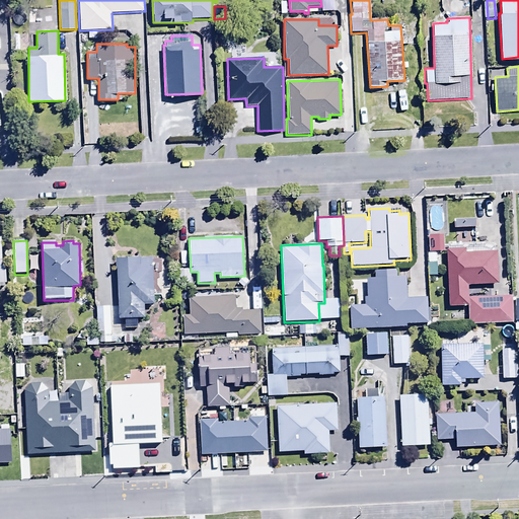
[(493,243),(446,244),(448,306),(467,306),(467,325),(513,323),(512,297),(468,299),(467,285),(498,284),(496,250),(493,250),(493,243)]
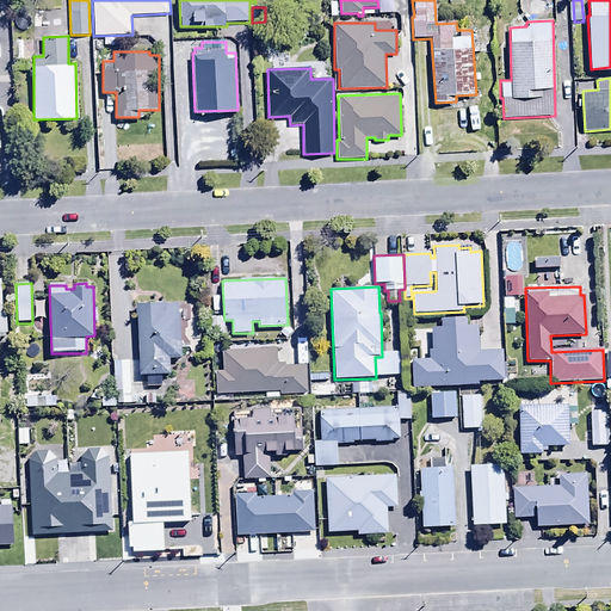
[(180,302),(137,304),(140,376),(170,375),(168,358),(183,358),(180,302)]
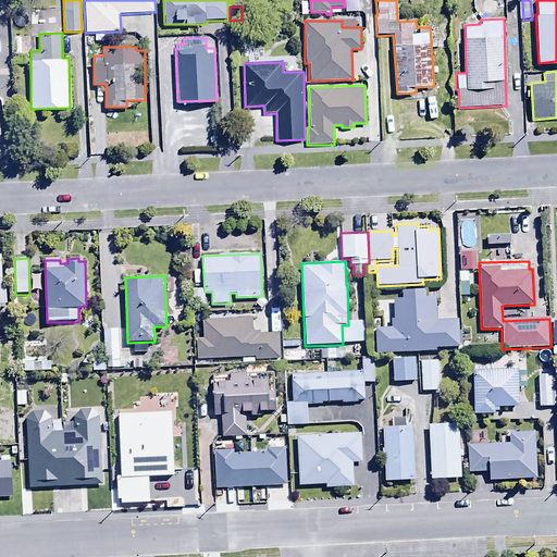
[(375,330),(376,353),(436,351),(435,347),(461,346),(461,332),(458,332),(458,319),(437,320),(436,297),(425,297),(425,288),(403,289),(403,298),(394,298),(394,320),(391,320),(391,329),(375,330)]
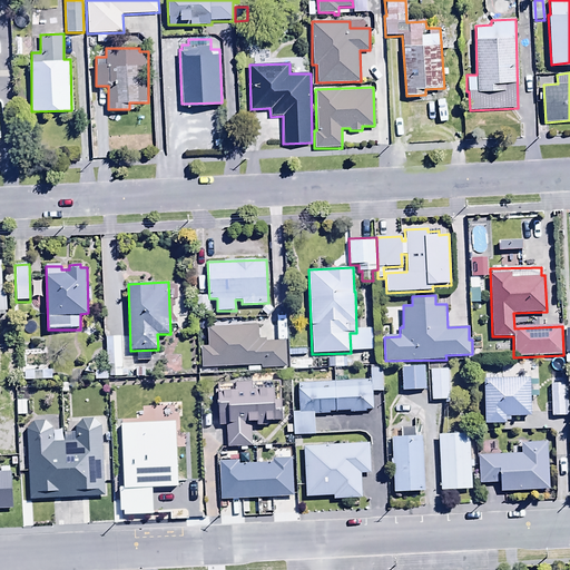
[(257,325),(207,327),(207,346),(200,346),(200,367),(262,365),(262,371),(288,370),(287,341),(266,342),(266,340),(258,340),(257,325)]
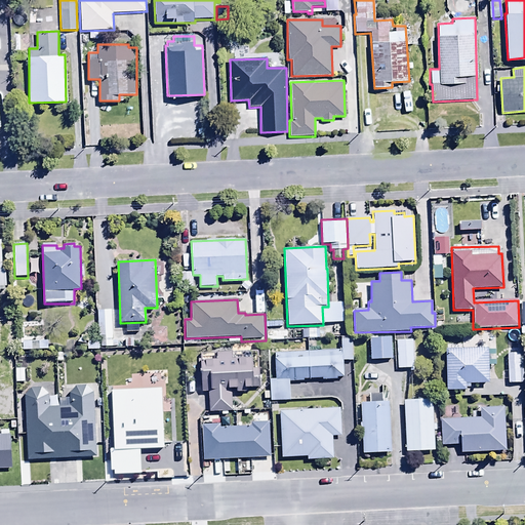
[(392,337),(370,337),(370,360),(392,360),(392,337)]
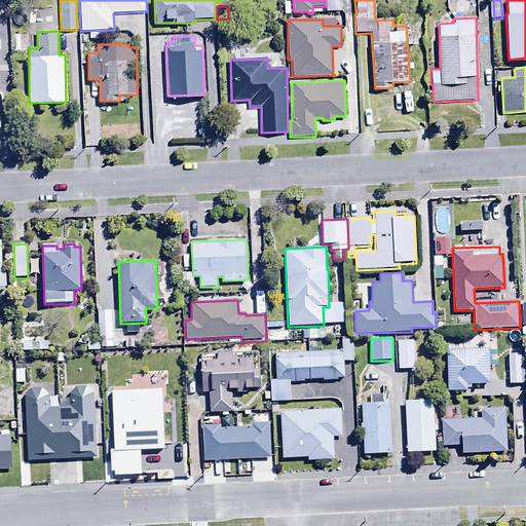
[(341,339),(341,351),(274,352),(275,380),(270,380),(270,402),(291,402),(290,383),(304,383),(304,379),(323,379),(323,381),(338,381),(338,378),(344,378),(343,362),(352,362),(352,339),(341,339)]
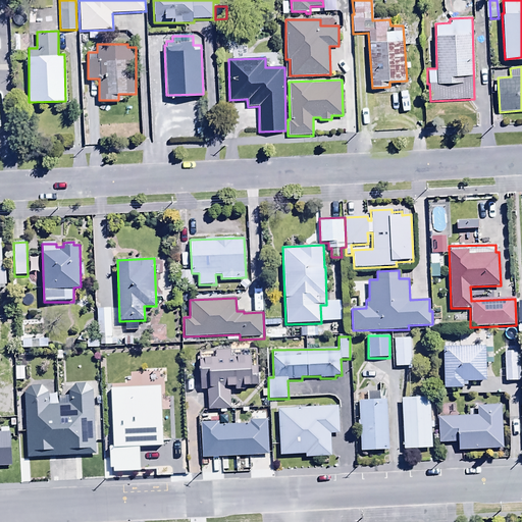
[(410,337),(394,338),(395,366),(411,365),(410,337)]
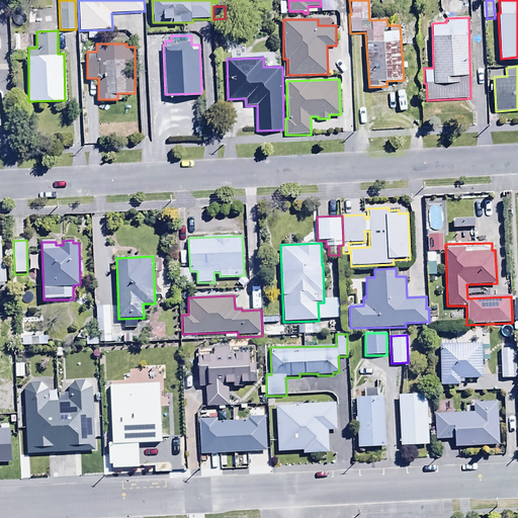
[(22,337),(22,346),(47,346),(47,337),(22,337)]
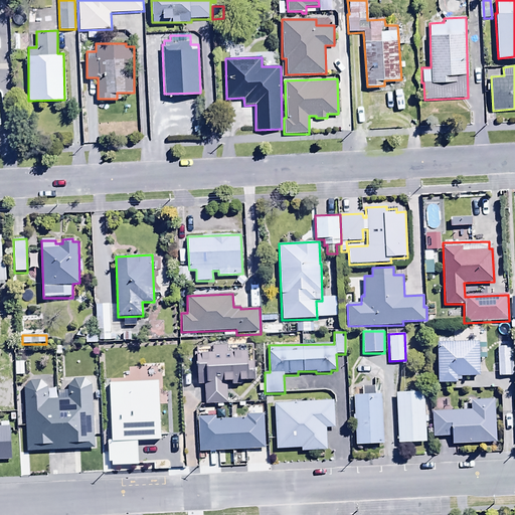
[(479,340),(438,341),(439,382),(457,382),(457,380),(462,380),(462,375),(480,374),(479,340)]
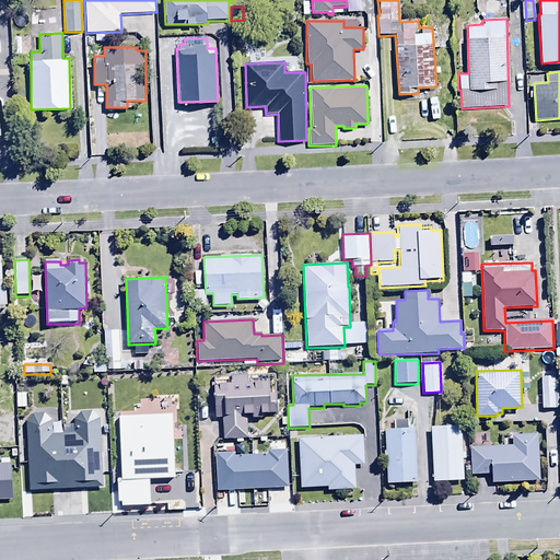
[(15,373),(7,373),(8,391),(15,389),(15,373)]
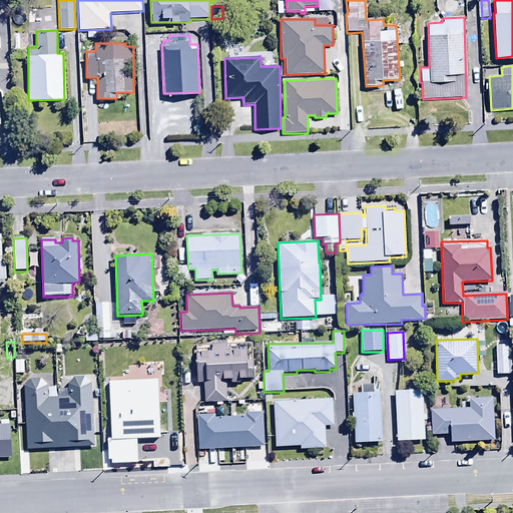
[(211,351),(195,352),(197,383),(202,383),(203,403),(227,402),(225,379),(230,378),(230,383),(239,383),(239,380),(252,379),(252,361),(246,361),(246,350),(230,351),(229,344),(210,345),(211,351)]
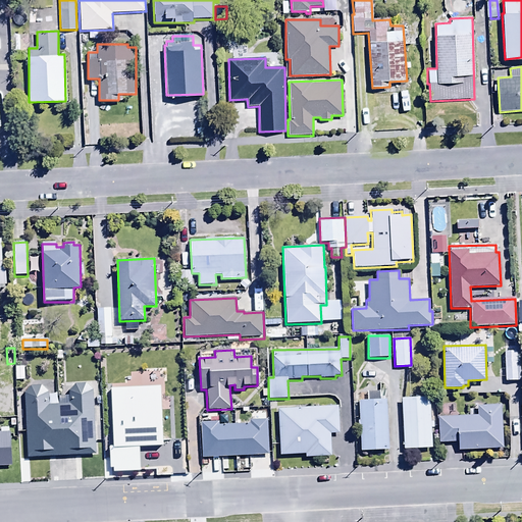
[(516,352),(505,352),(506,382),(517,382),(516,352)]
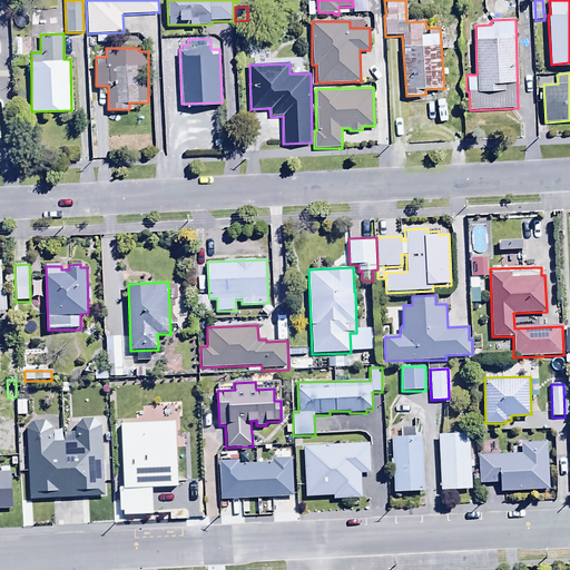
[(26,400),(16,401),(16,415),(27,415),(26,400)]
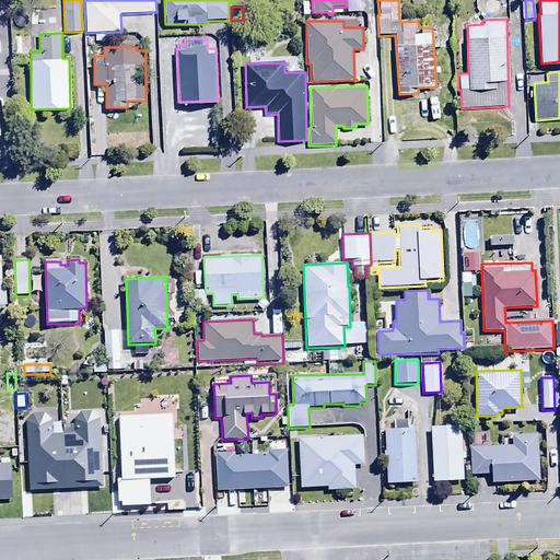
[(13,408),(0,408),(0,443),(15,443),(13,408)]
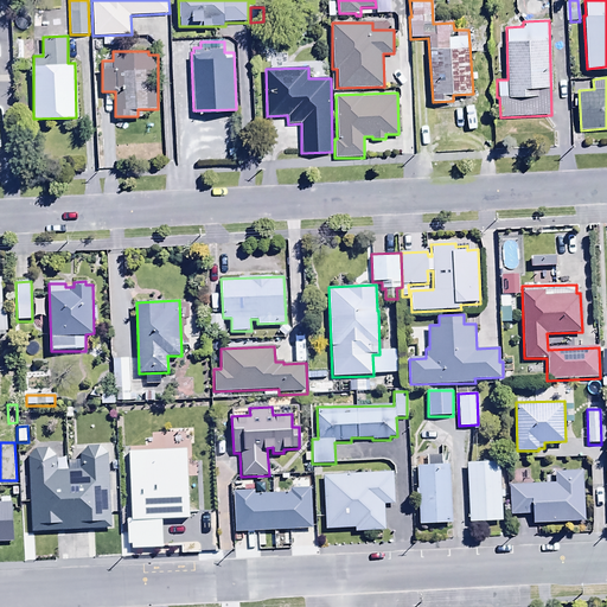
[(29,459),(32,532),(112,530),(109,470),(114,470),(113,445),(72,446),(74,452),(68,452),(69,470),(56,470),(56,448),(37,449),(29,459)]
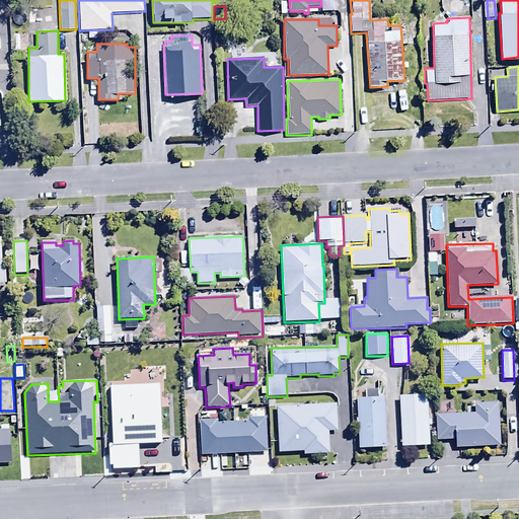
[(171,454),(170,404),(163,404),(163,399),(143,399),(143,389),(121,389),(121,403),(124,402),(125,426),(133,426),(133,448),(135,448),(135,455),(171,454)]
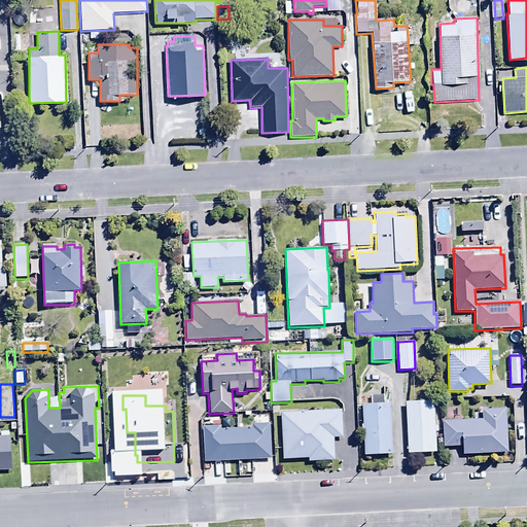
[(362,403),(363,425),(361,425),(361,430),(363,430),(364,456),(393,455),(391,402),(383,403),(383,395),(371,395),(371,403),(362,403)]
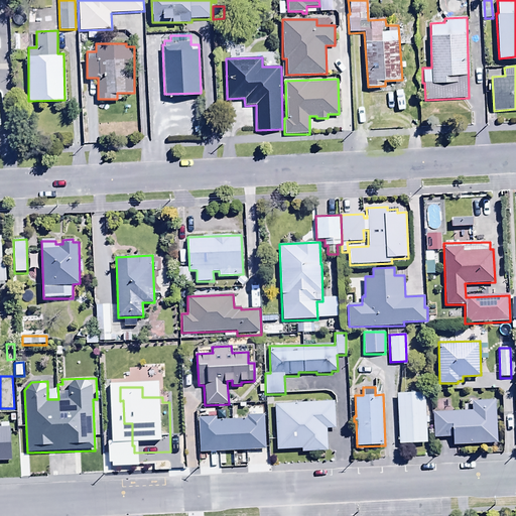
[(424,392),(397,393),(399,443),(425,442),(424,392)]
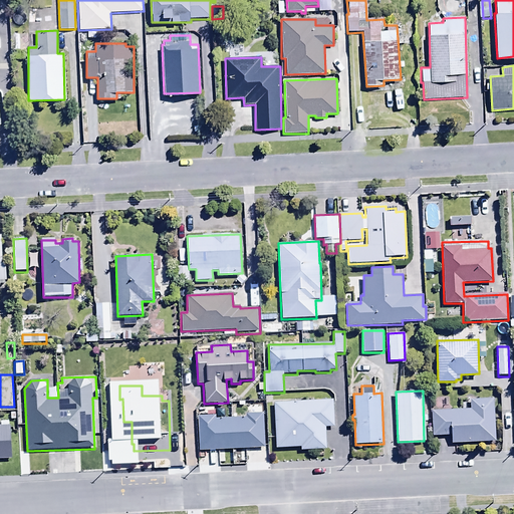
[(495,441),(493,400),(471,402),(471,409),(431,411),(432,436),(450,435),(451,443),(495,441)]
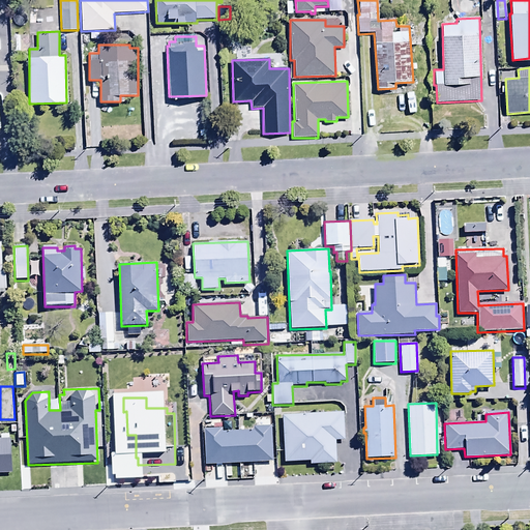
[(343,413),(280,414),(280,420),(283,419),(284,462),(310,462),(310,465),(335,464),(334,441),(344,440),(343,413)]
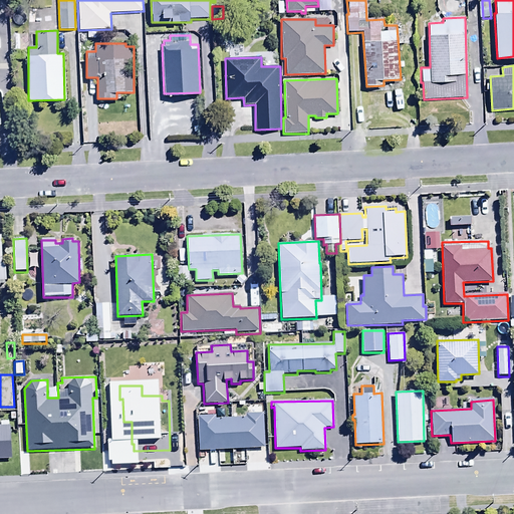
[(0,459),(11,459),(9,425),(8,421),(0,421),(0,459)]
